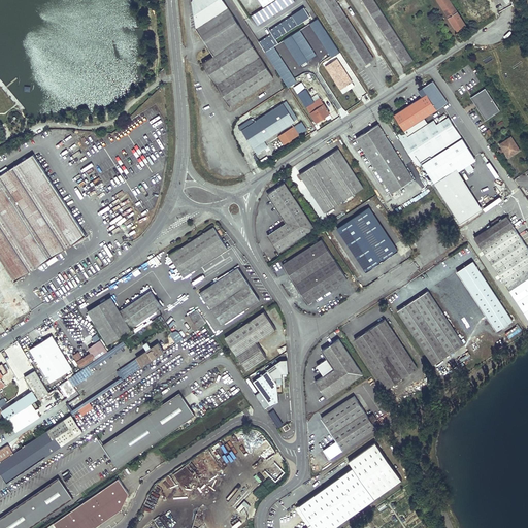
[(223,0),(192,0),(196,28),(215,55),(202,63),(230,106),(274,78),(223,0)]
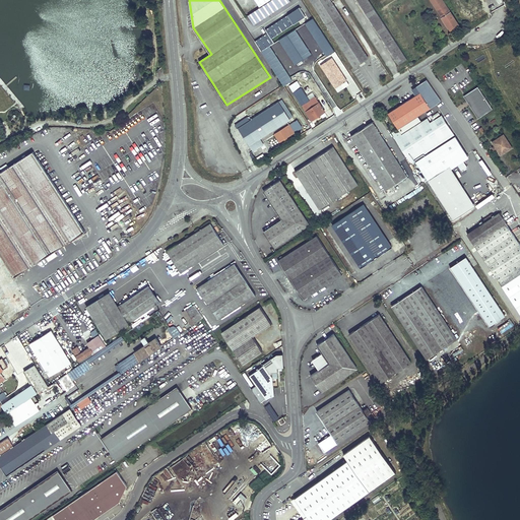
[(289,0),(272,0),(260,8),(249,15),(255,24),(290,1),(289,0)]
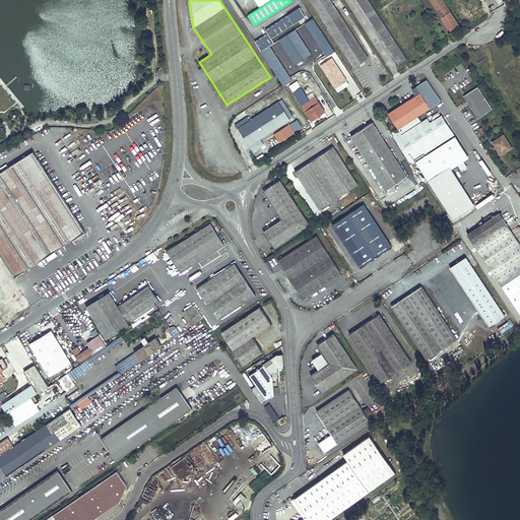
[(310,0),(354,67),(369,58),(330,0),(310,0)]
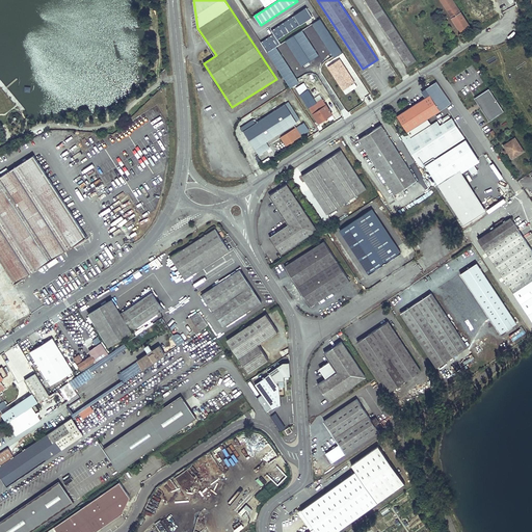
[(365,0),(408,67),(417,61),(377,0),(365,0)]
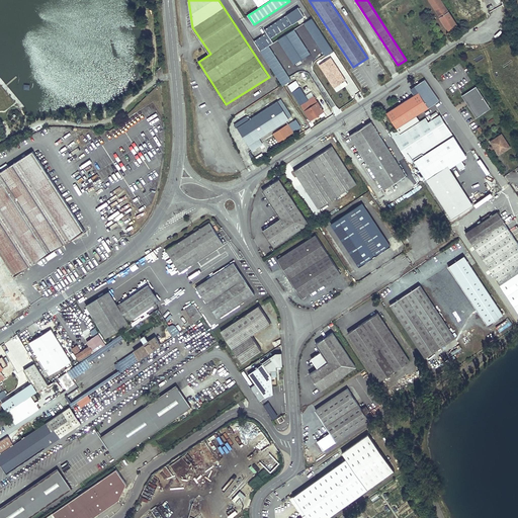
[(441,0),(429,0),(449,32),(458,26),(441,0)]
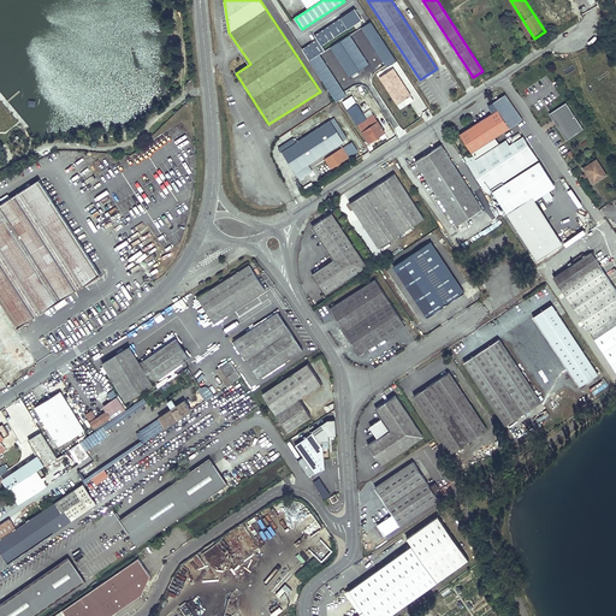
[(392,65),(397,61),(391,53),(386,57),(392,65)]
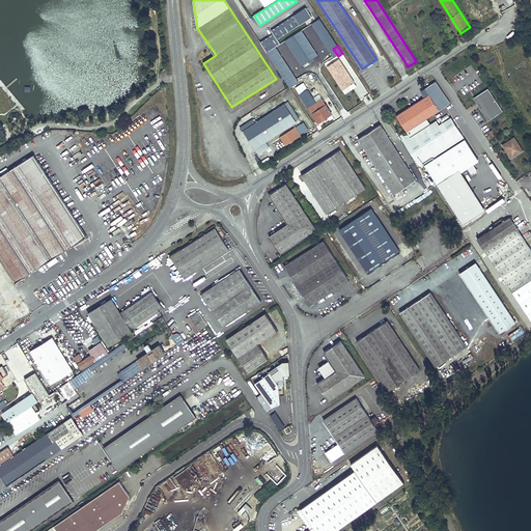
[(343,90),(355,82),(339,59),(328,66),(332,73),(334,72),(339,80),(340,79),(341,80),(338,83),(343,90)]
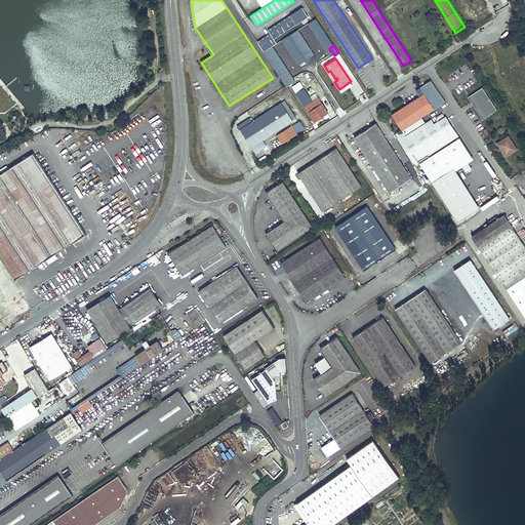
[(328,72),(334,82),(337,79),(336,78),(335,79),(330,71),(328,72)]
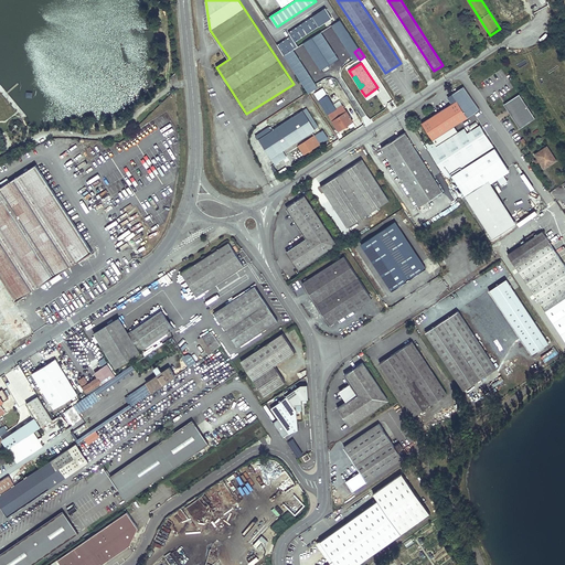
[(373,81),(381,92),(377,94),(385,106),(393,100),(377,77),(373,81)]
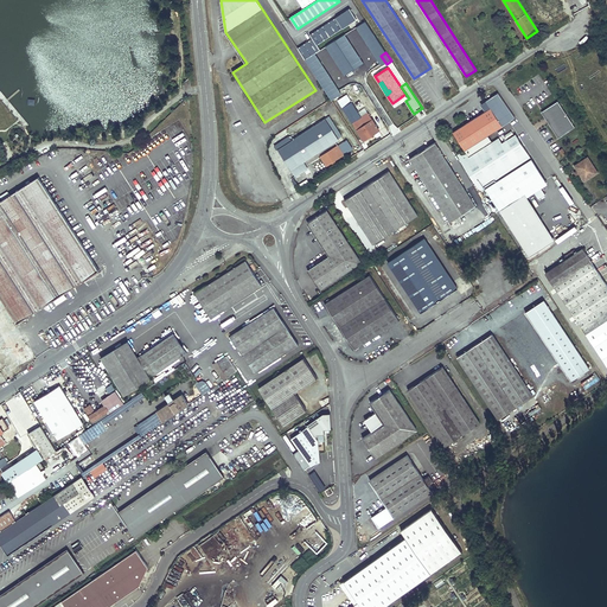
[(489,135),(516,119),(498,93),(487,101),(492,108),(486,112),(454,133),(465,151),(489,135)]
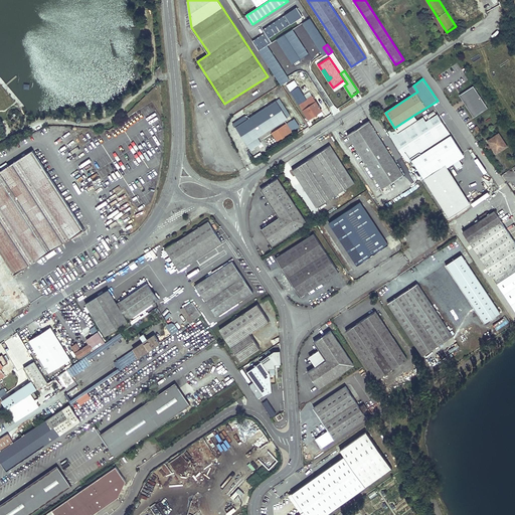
[(417,92),(413,86),(408,89),(412,95),(417,92)]
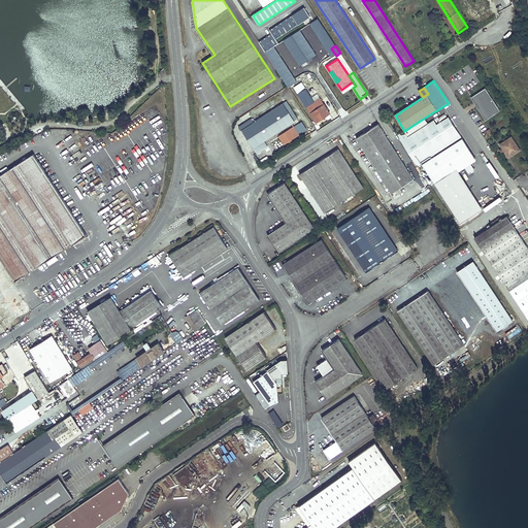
[(486,88),(473,95),(477,101),(477,106),(481,105),(489,118),(500,110),(486,88)]
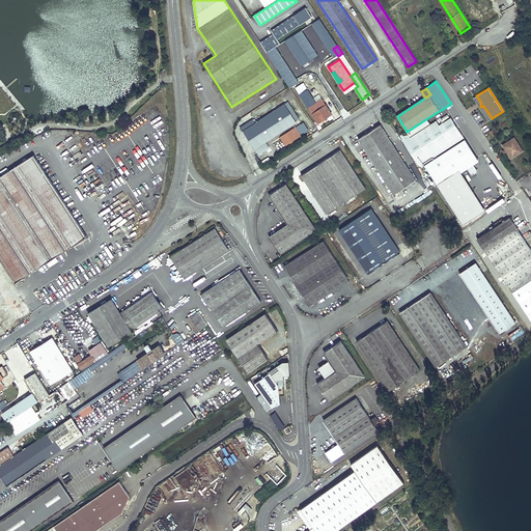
[(308,89),(300,94),(308,107),(309,107),(316,103),(308,89)]
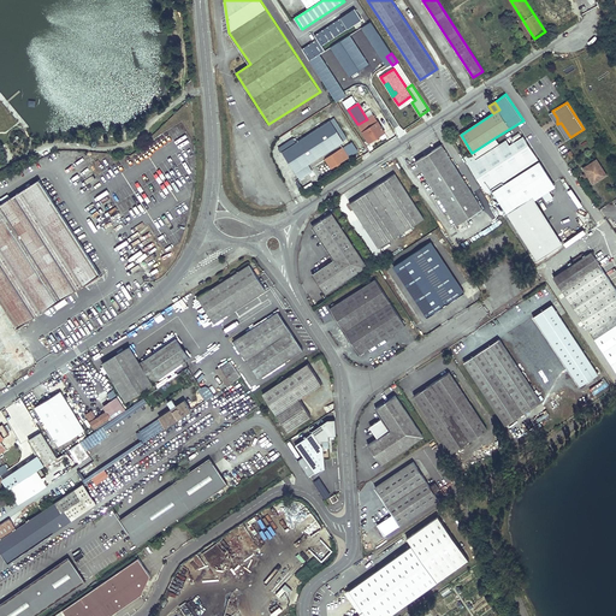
[(552,111),(550,113),(567,140),(570,137),(561,123),(557,124),(557,118),(552,111)]
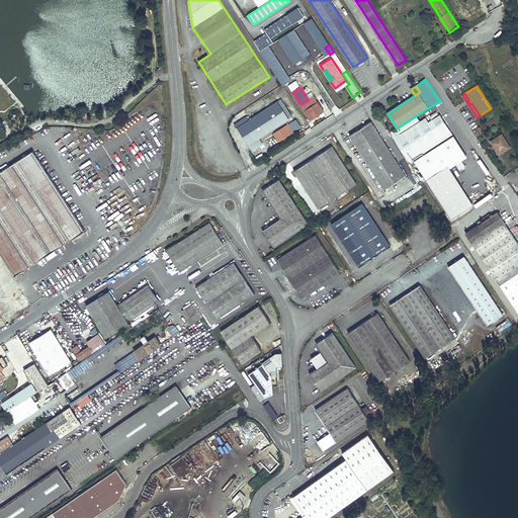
[(304,106),(303,107),(311,119),(324,111),(315,98),(304,106)]
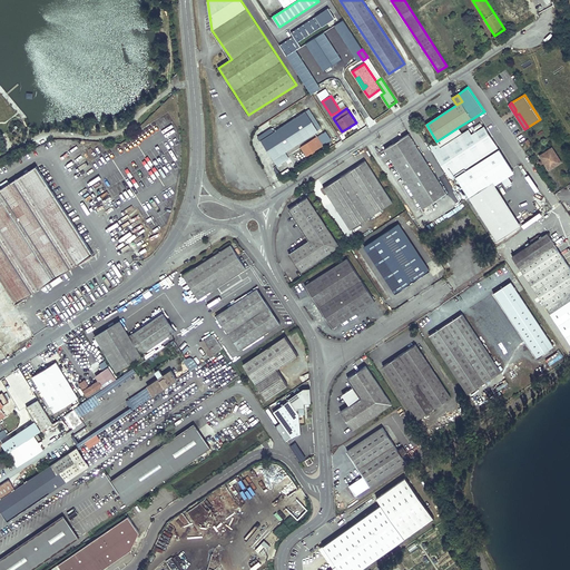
[(263,138),(261,139),(277,165),(285,160),(282,155),(318,130),(306,111),(266,136),(263,129),(258,131),(263,138)]
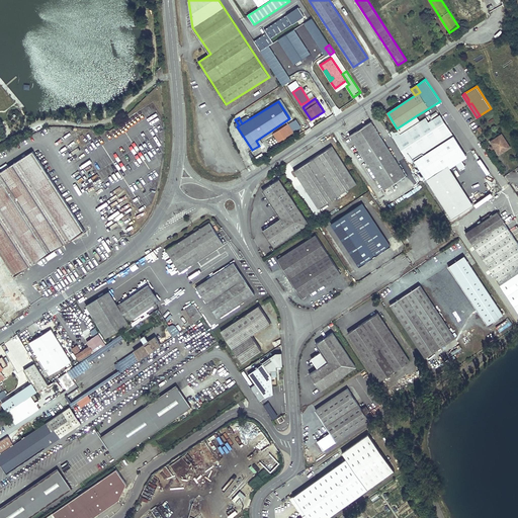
[(441,114),(434,118),(433,117),(430,119),(431,121),(429,121),(426,117),(421,121),(417,115),(397,128),(391,133),(411,163),(415,161),(426,179),(465,154),(453,135),(441,114)]
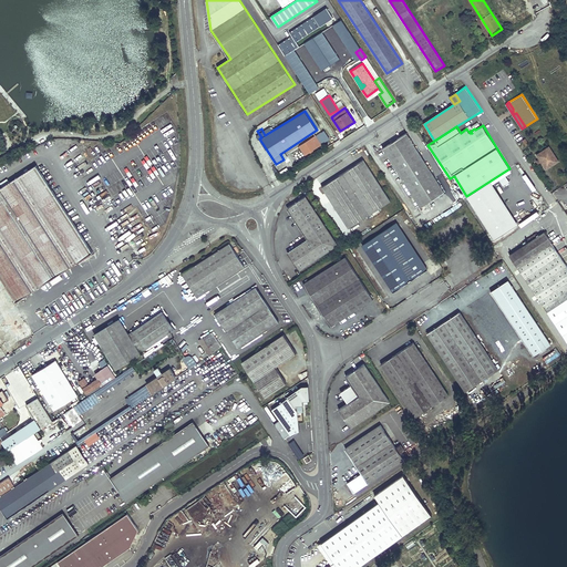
[(406,133),(382,148),(420,208),(444,193),(406,133)]
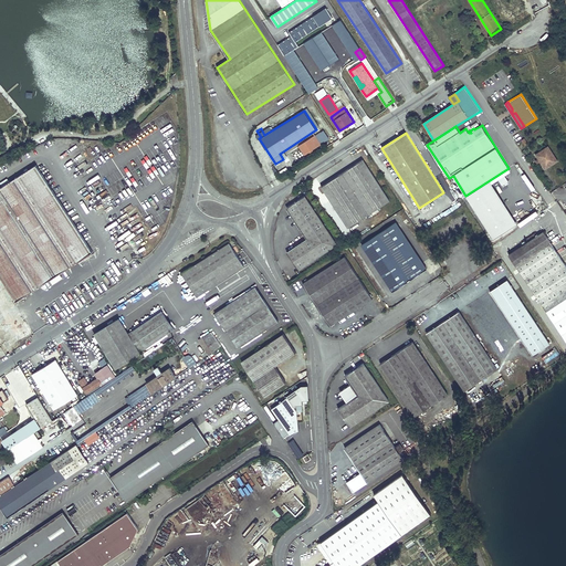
[(305,154),(316,147),(311,138),(300,146),(305,154)]
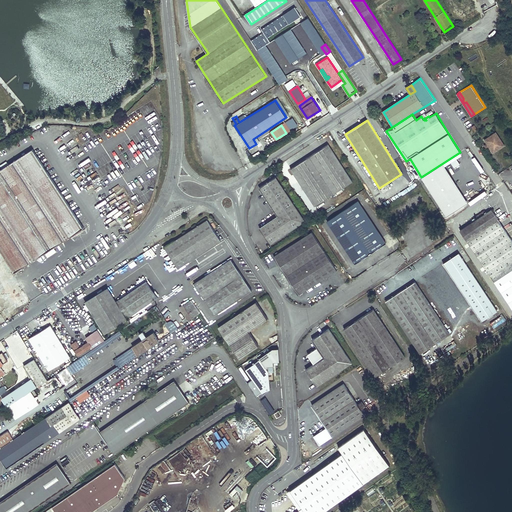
[(493,129),(482,136),(485,140),(487,143),(492,149),(502,142),(493,129)]
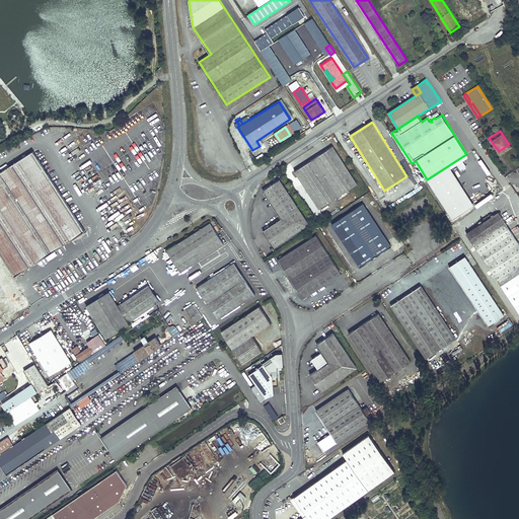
[(332,147),(295,171),(319,209),(358,184),(332,147)]
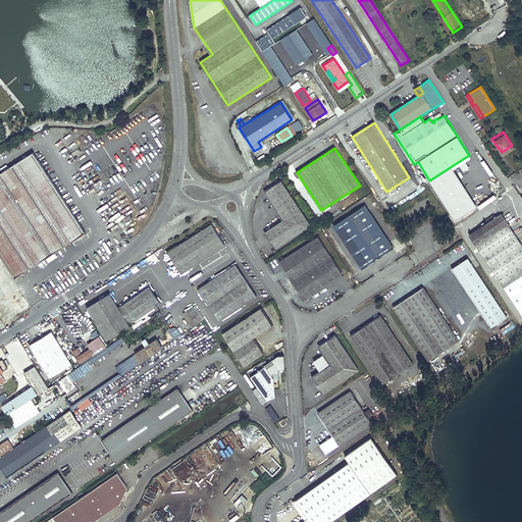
[(11,278),(86,236),(37,152),(0,172),(0,310),(21,298),(11,278)]
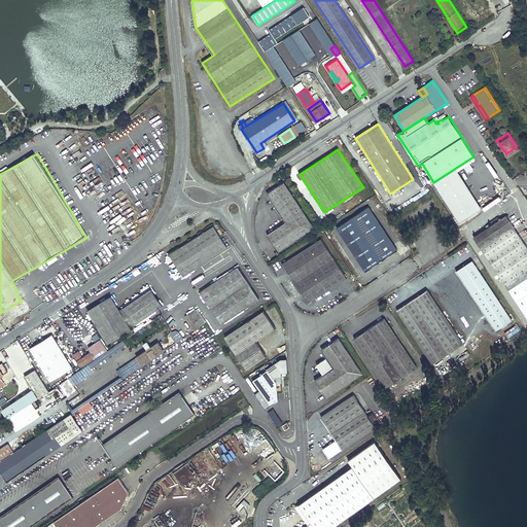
[(473,156),(433,182),(440,190),(446,186),(444,183),(478,162),(473,156)]
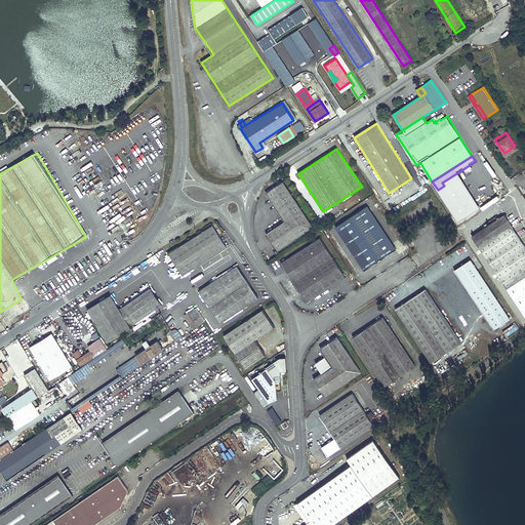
[(283,182),(267,193),(286,221),(267,235),(277,250),(313,227),(283,182)]
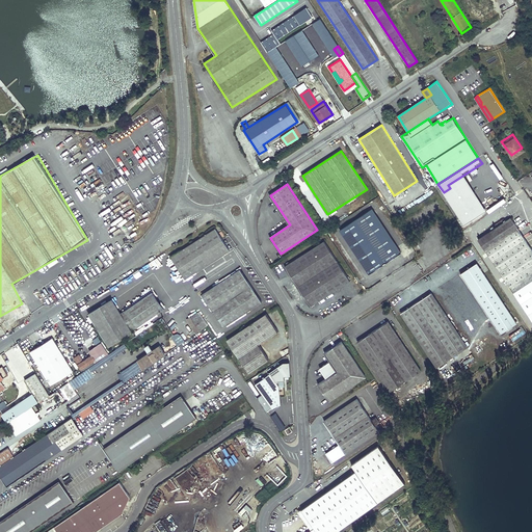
[(372,209),(340,230),(344,236),(350,246),(369,273),(401,253),(372,209)]
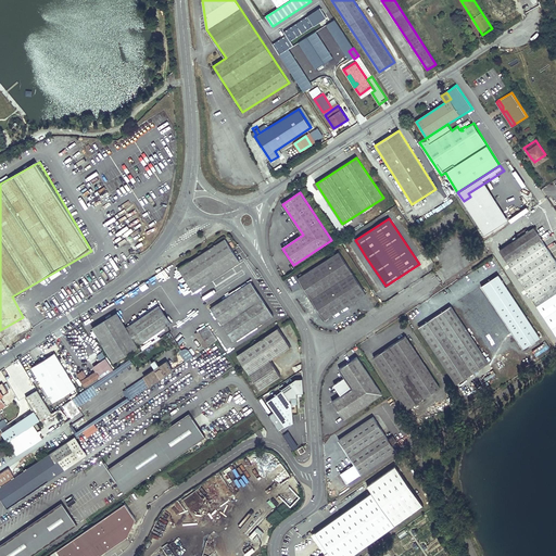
[(131,222),(119,229),(135,252),(146,245),(131,222)]
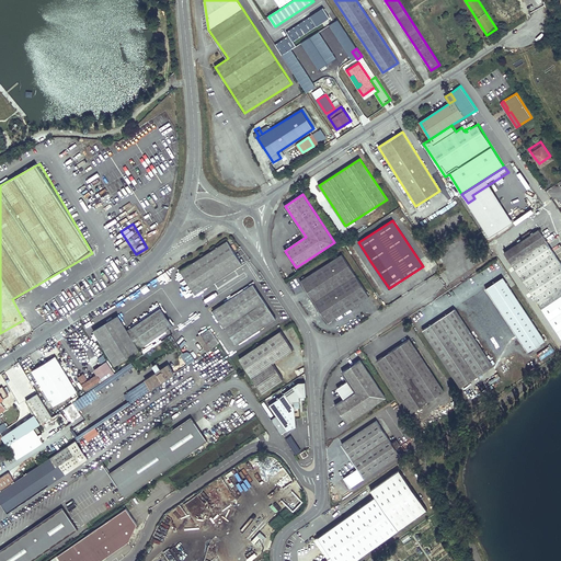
[(560,295),(560,262),(539,229),(504,252),(541,309),(560,295)]
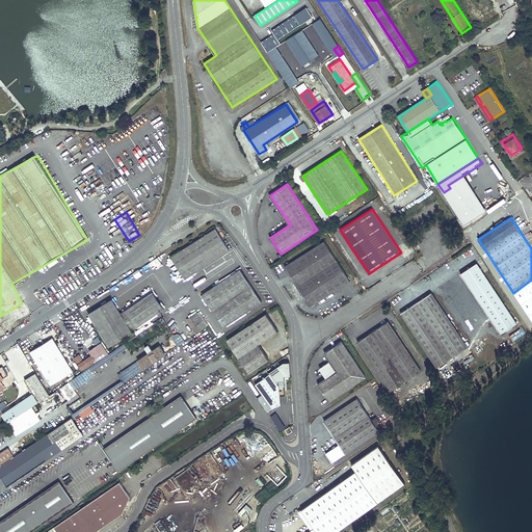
[(216,229),(171,257),(185,278),(230,250),(216,229)]
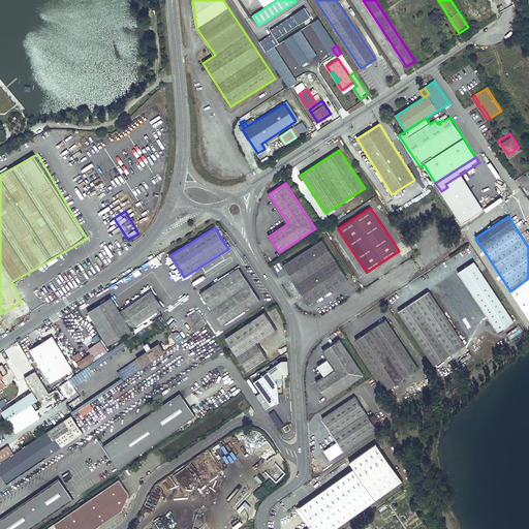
[(322,240),(283,265),(308,305),(348,279),(322,240)]
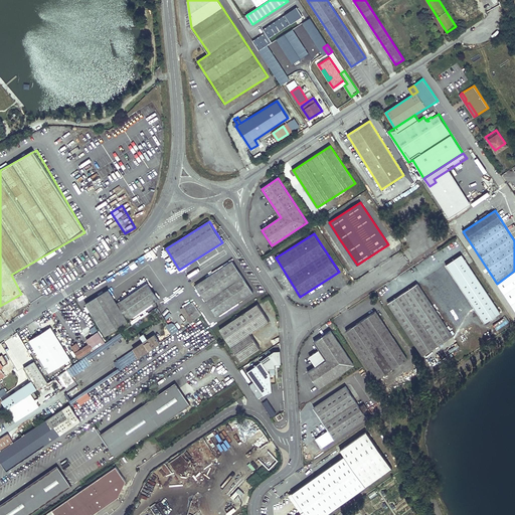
[(462,254),(446,265),(484,323),(501,313),(462,254)]
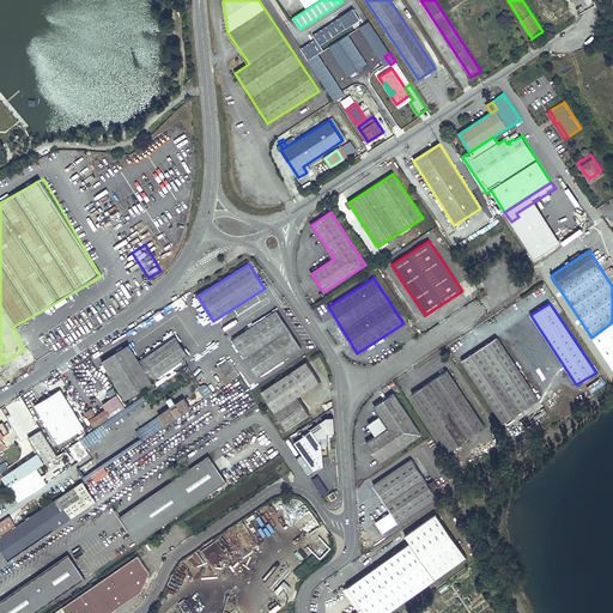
[(277,310),(234,339),(258,376),(302,347),(277,310)]
